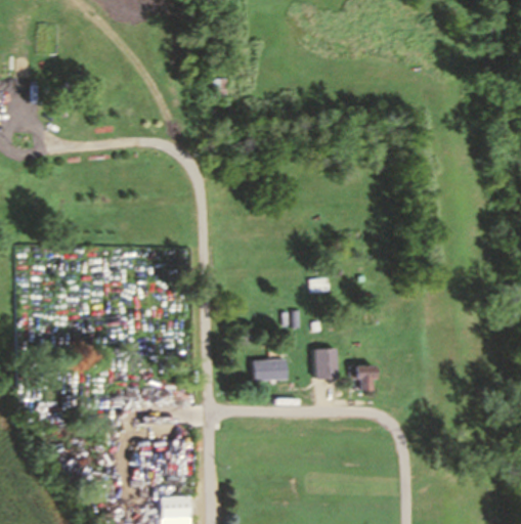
[(213,100),(228,100),(228,78),(213,78),(213,100)]
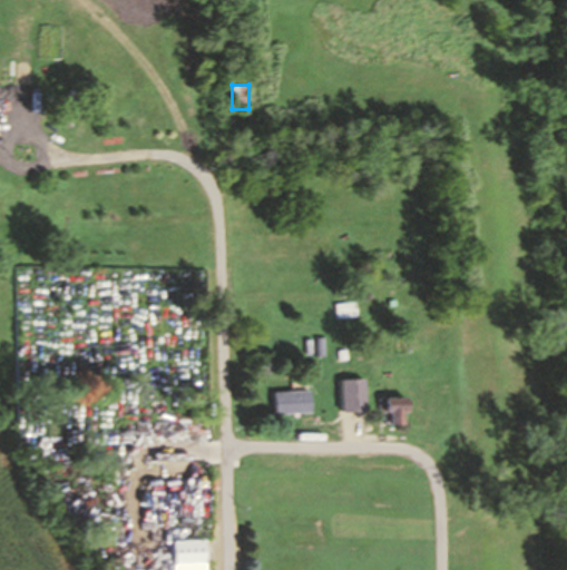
[(358,304),(339,304),(339,317),(358,317),(358,304)]
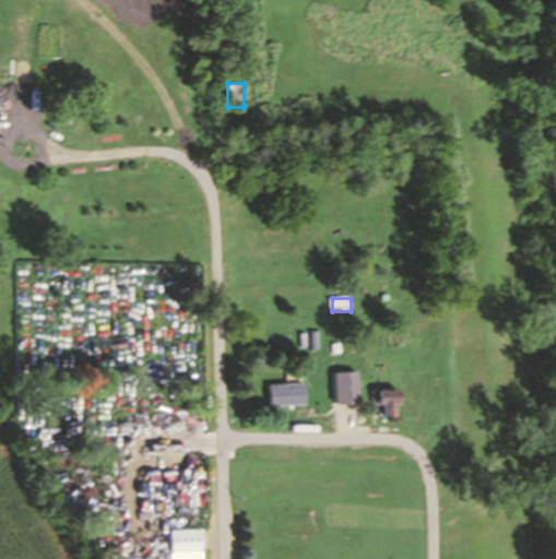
[(361,403),(359,371),(335,372),(336,403),(361,403)]
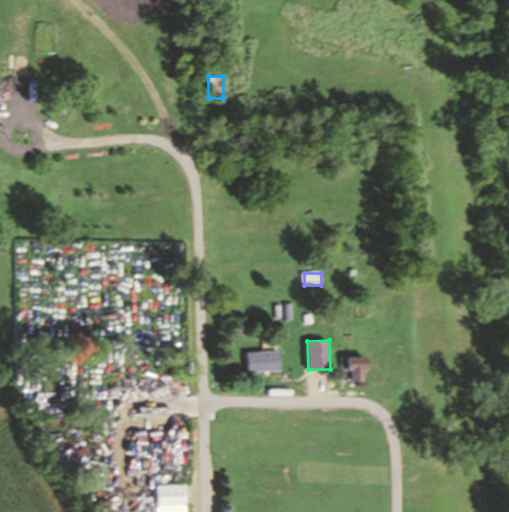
[(348,357),(349,384),(368,383),(367,356),(348,357)]
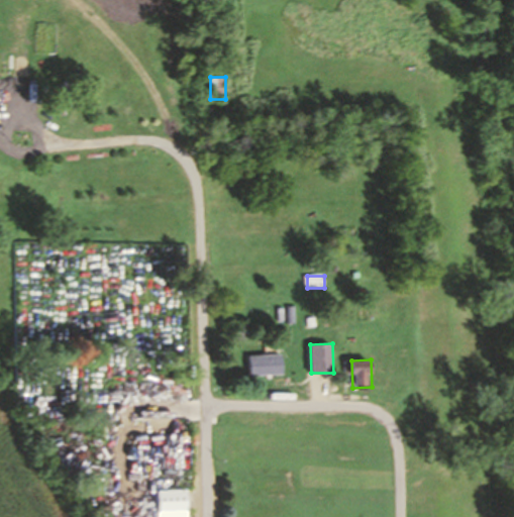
[(159,512),(188,512),(188,490),(159,490),(159,512)]
